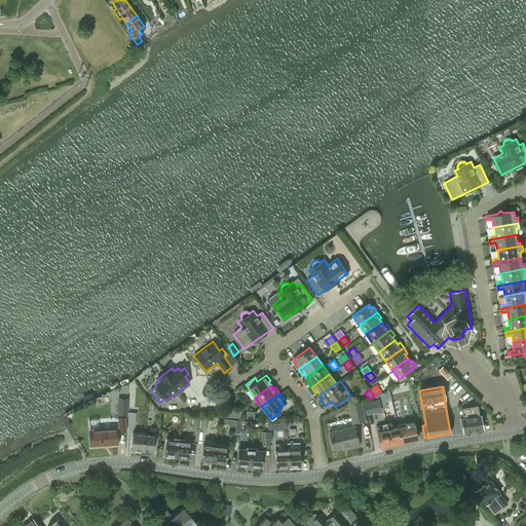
[(118,398),(117,416),(126,416),(127,398),(118,398)]
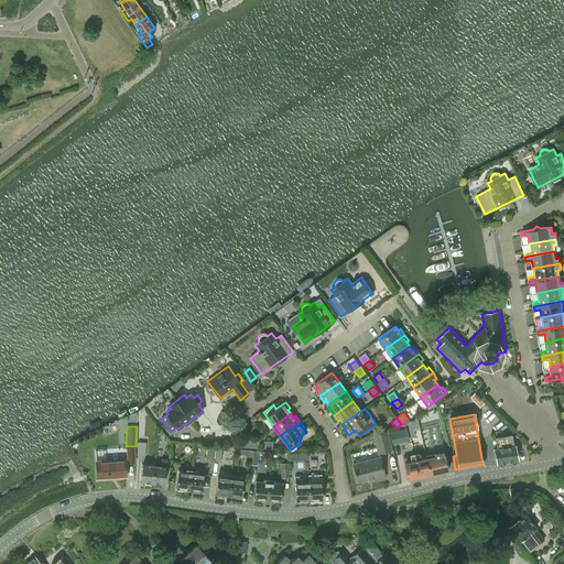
[(378,453),(391,449),(386,431),(373,434),(378,453)]
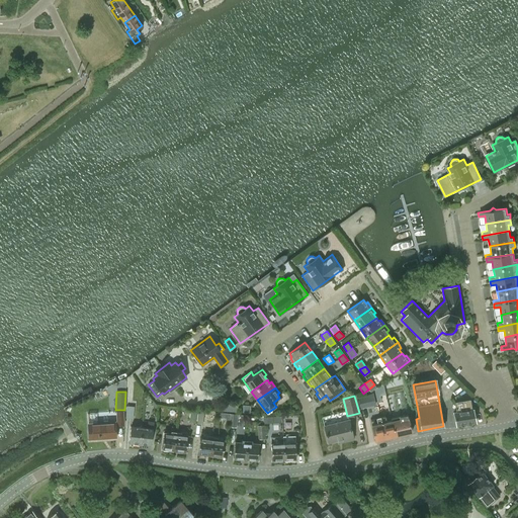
[(472,409),(470,409),(469,400),(455,402),(456,411),(453,412),(456,425),(476,422),(472,409)]
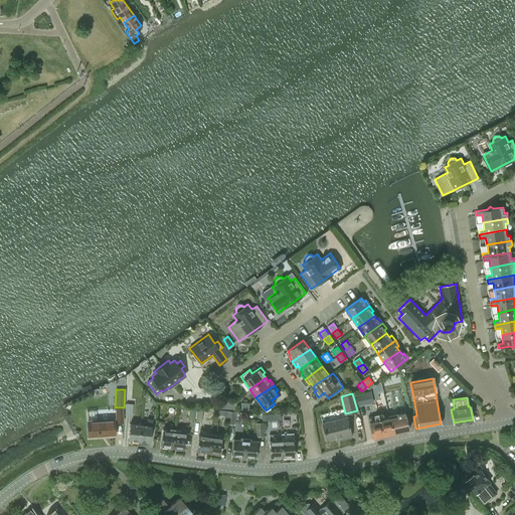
[(132,416),(134,404),(126,403),(125,415),(132,416)]
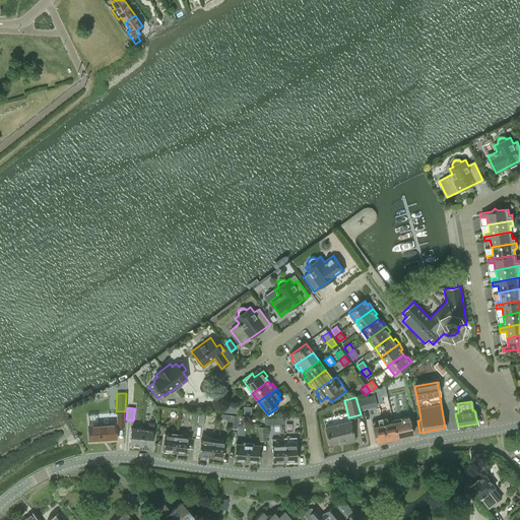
[(397,438),(413,434),(408,416),(393,419),(393,421),(397,438)]
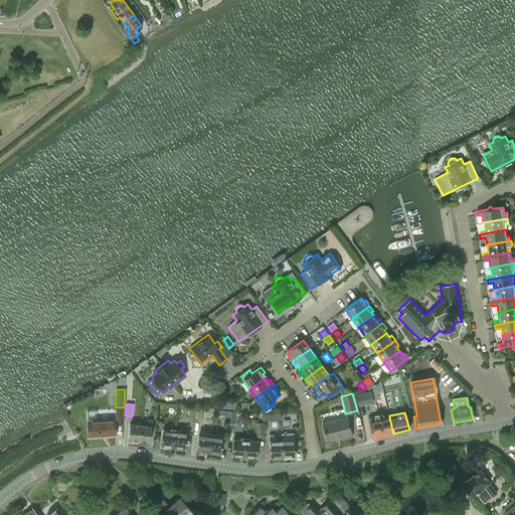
[(389,417),(383,418),(382,413),(378,414),(384,436),(393,434),(389,417)]
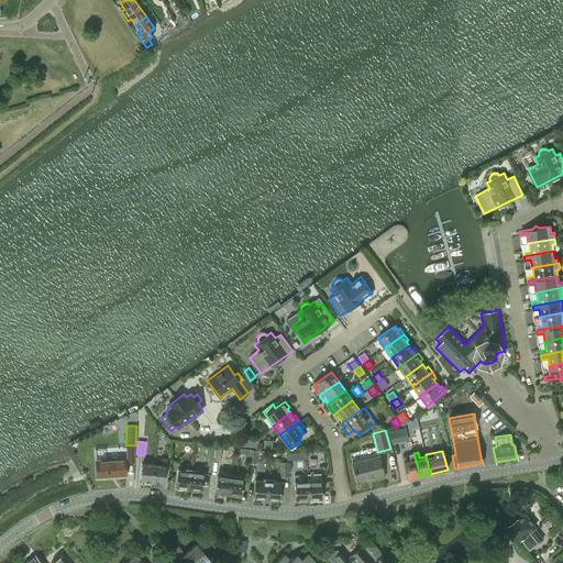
[(408,478),(420,476),(414,453),(409,454),(410,460),(404,462),(408,478)]
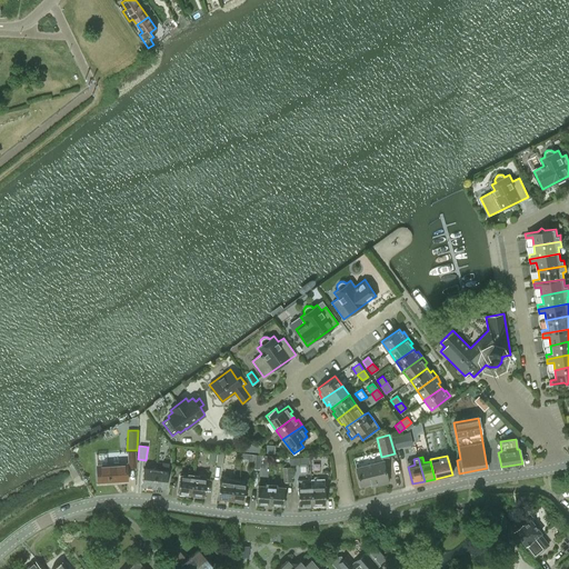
[(377,485),(388,482),(383,461),(356,468),(360,486),(376,482),(377,485)]
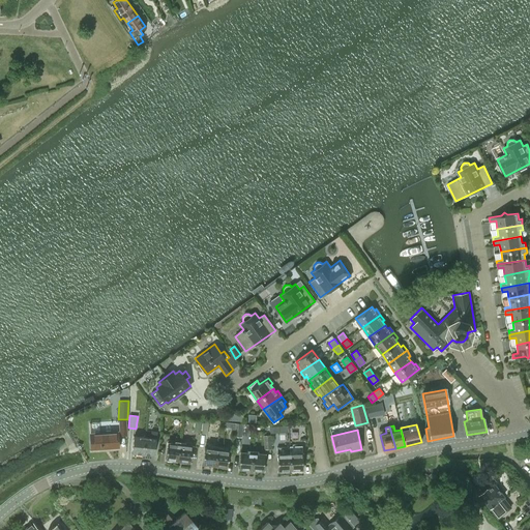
[(156,438),(157,432),(151,431),(150,438),(144,437),(142,454),(153,455),(156,438)]
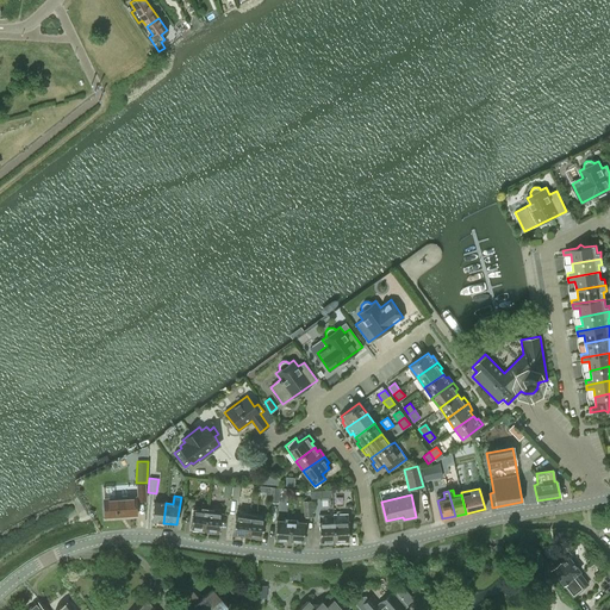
[(105,517),(136,516),(135,497),(104,498),(105,517)]
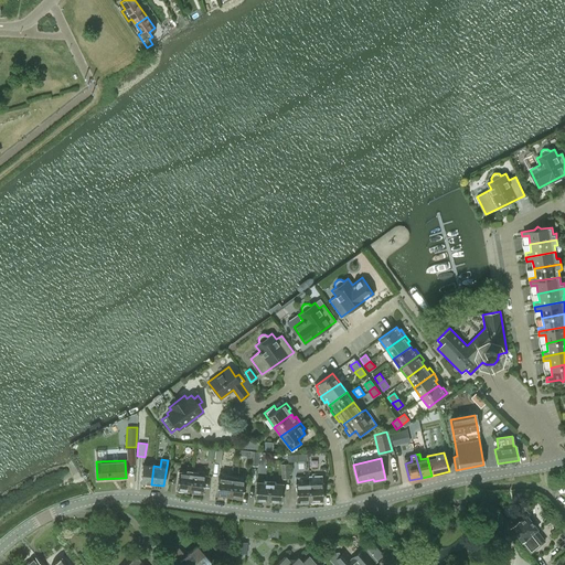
[(151,484),(153,466),(142,465),(140,482),(151,484)]
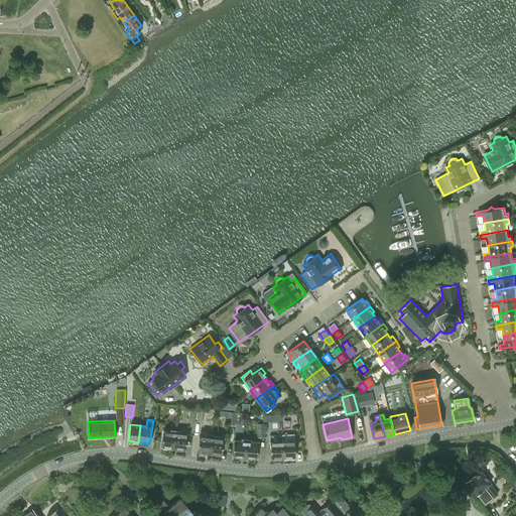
[(172,448),(174,432),(163,431),(161,447),(172,448)]
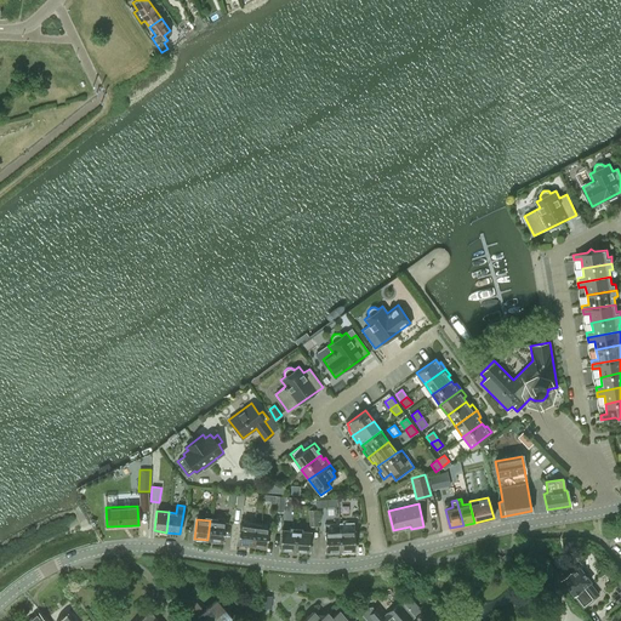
[(254,527),(255,520),(241,519),(240,524),(239,524),(237,543),(251,546),(254,527)]
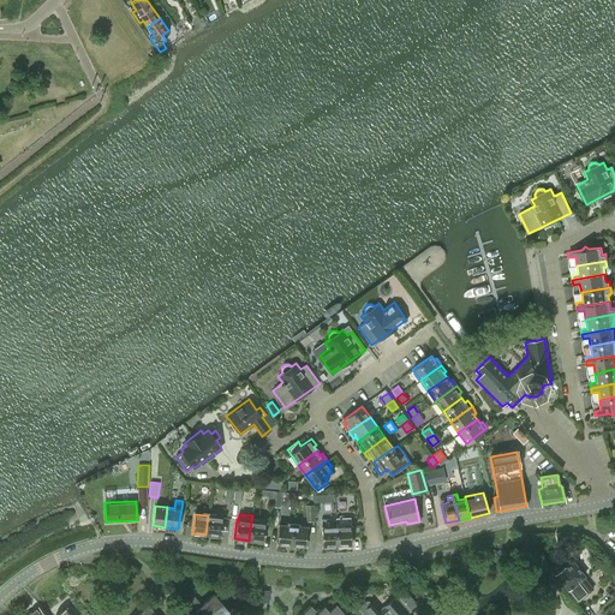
[(220,537),(222,517),(208,515),(206,535),(220,537)]
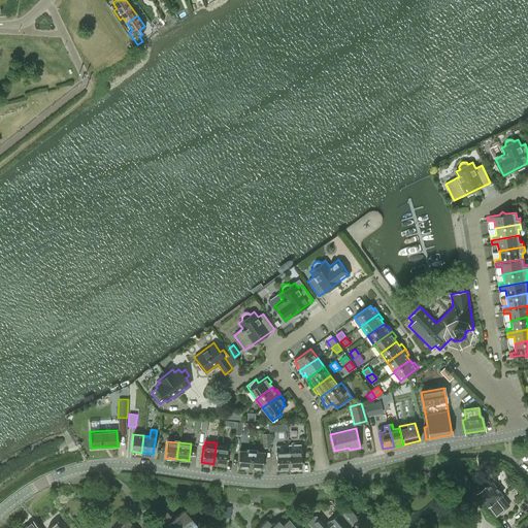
[(300,444),(288,446),(288,452),(289,468),(301,468),(301,452),(300,444)]
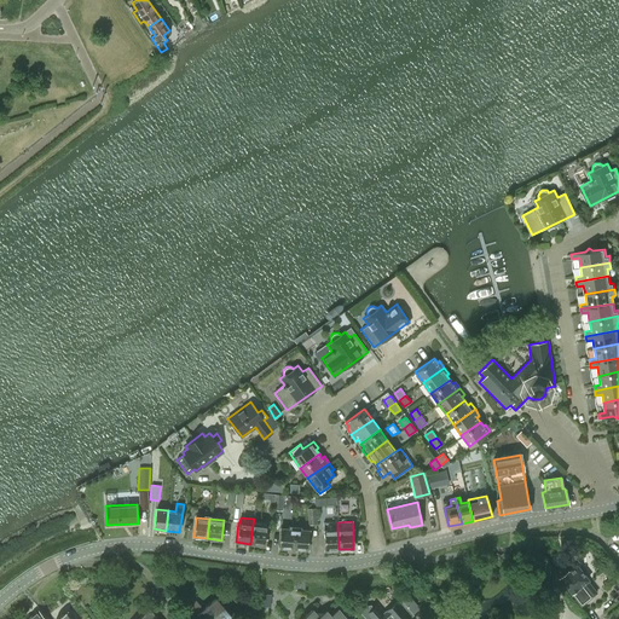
[(337,522),(323,522),(324,531),(324,550),(339,549),(337,530),(337,522)]
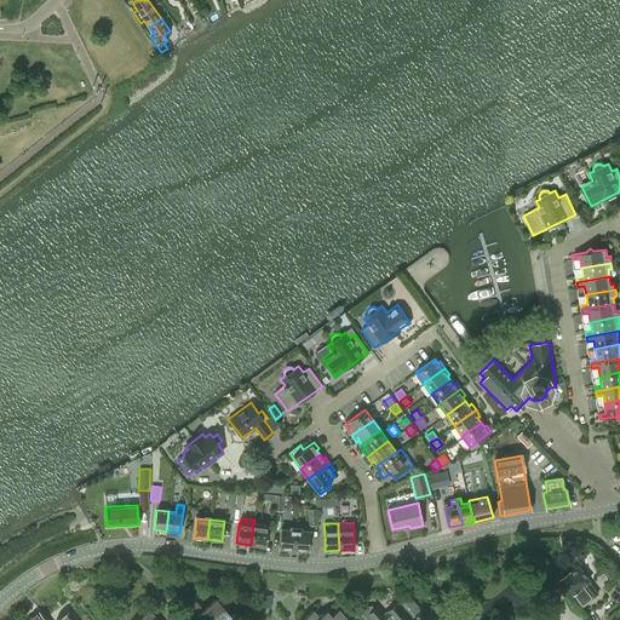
[(265,546),(268,527),(253,526),(251,545),(265,546)]
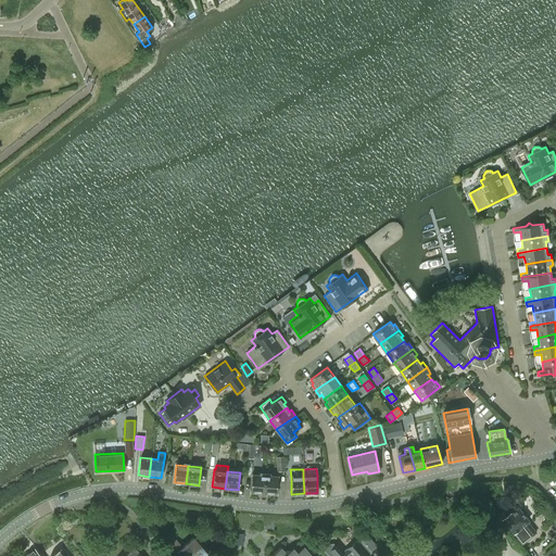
[(264,493),(265,476),(252,475),(251,492),(264,493)]
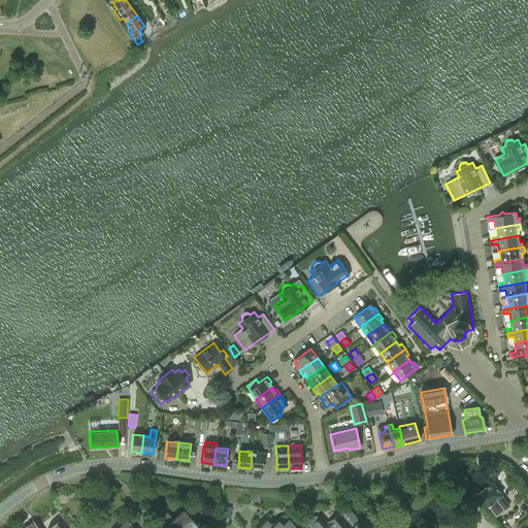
[(262,469),(264,453),(252,452),(251,468),(262,469)]
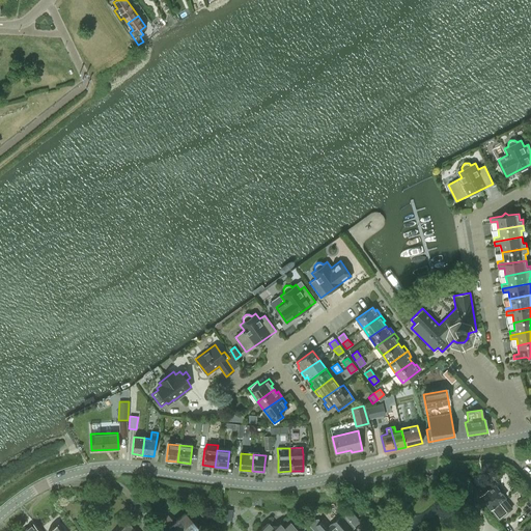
[(504,498),(505,497),(496,484),(488,490),(487,488),(480,495),(499,518),(511,507),(504,498)]
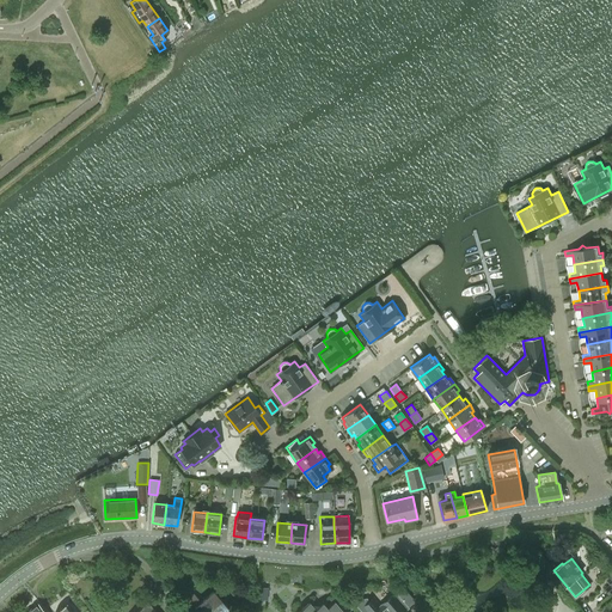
[(226,611),(230,610),(213,591),(200,603),(194,597),(184,606),(188,611),(190,611),(195,607),(199,611),(226,611)]
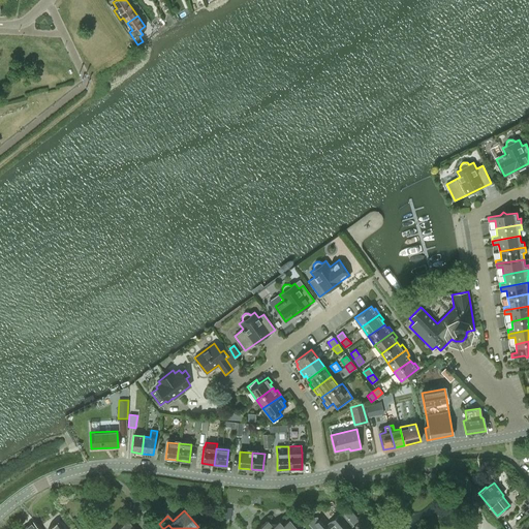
[(229,510),(223,517),(227,522),(234,517),(229,510)]
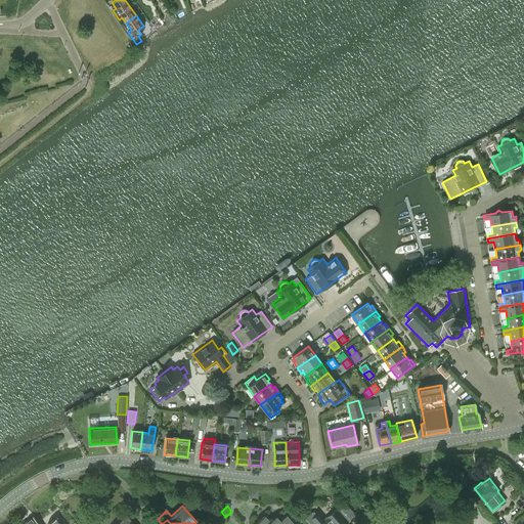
[(162,507),(155,513),(157,514),(158,516),(164,510),(162,507)]
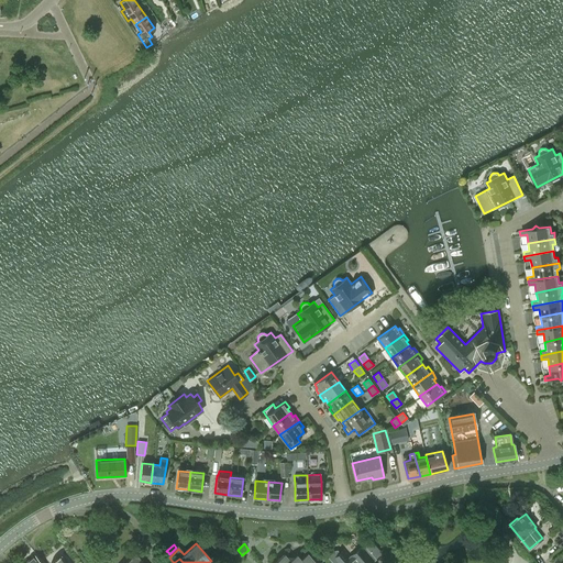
[(372,562),(376,560),(363,544),(350,555),(344,549),(340,553),(337,550),(323,552),(332,562),(372,562)]
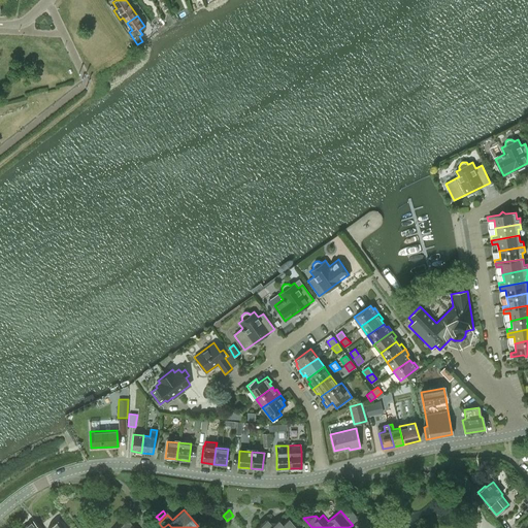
[(267,520),(256,527),(296,527),(289,519),(282,525),(278,520),(272,526),(269,522),(267,521),(267,520)]
